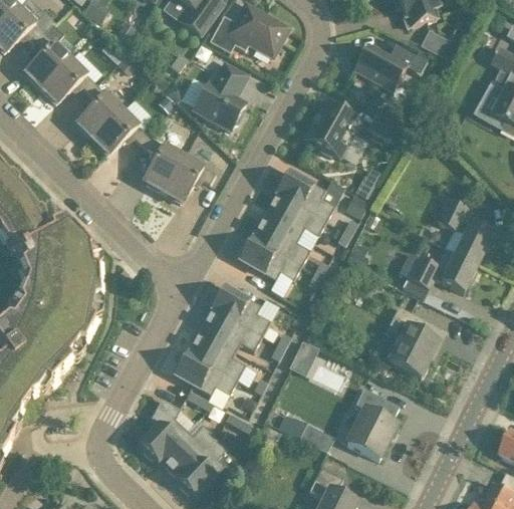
[(0,0),(0,27),(19,9),(9,0),(0,0)]
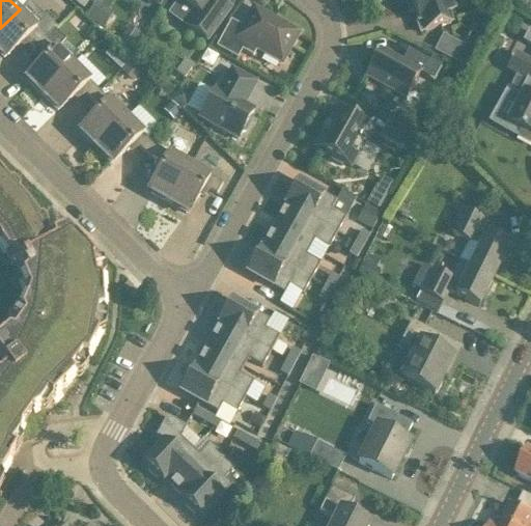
[(184,0),(195,8),(196,15),(189,24),(207,37),(226,10),(218,4),(218,0),(184,0)]
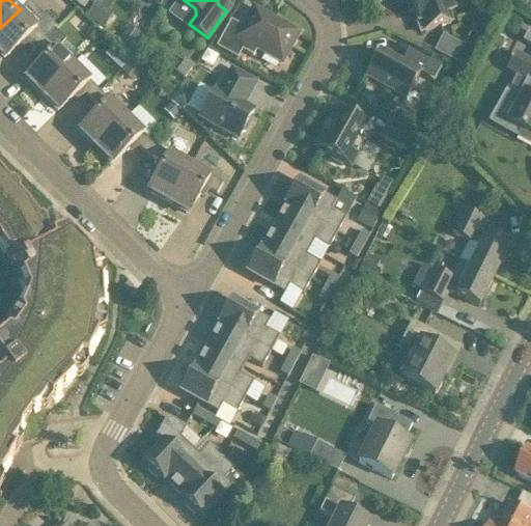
[(453,7),(451,0),(407,0),(410,9),(414,7),(418,19),(421,18),(424,28),(451,20),(447,9),(453,7)]
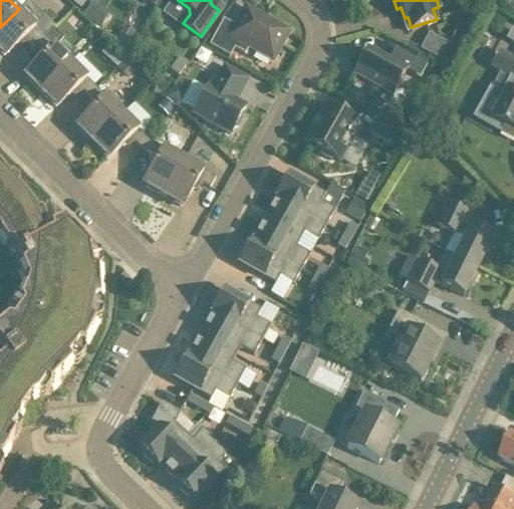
[(209,42),(223,50),(228,42),(245,51),(249,43),(272,56),(287,29),(246,6),(236,24),(223,17),(209,42)]
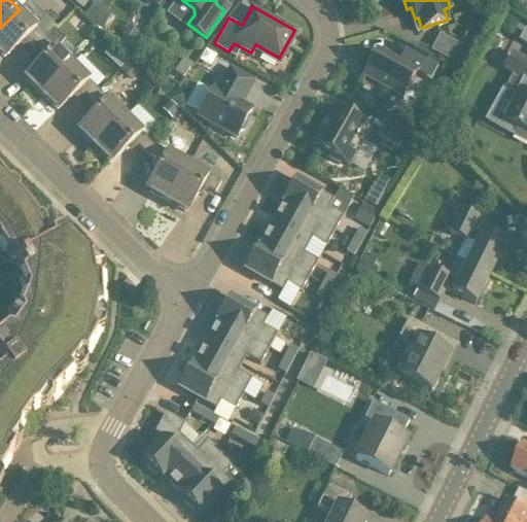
[(0,28),(0,49),(4,54),(25,37),(28,34),(31,37),(28,39),(35,46),(37,43),(45,35),(20,9),(0,28)]
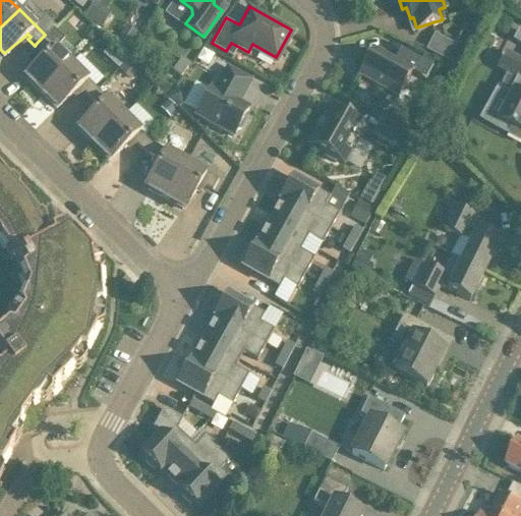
[(88,35),(92,39),(100,31),(92,22),(87,27),(88,35)]
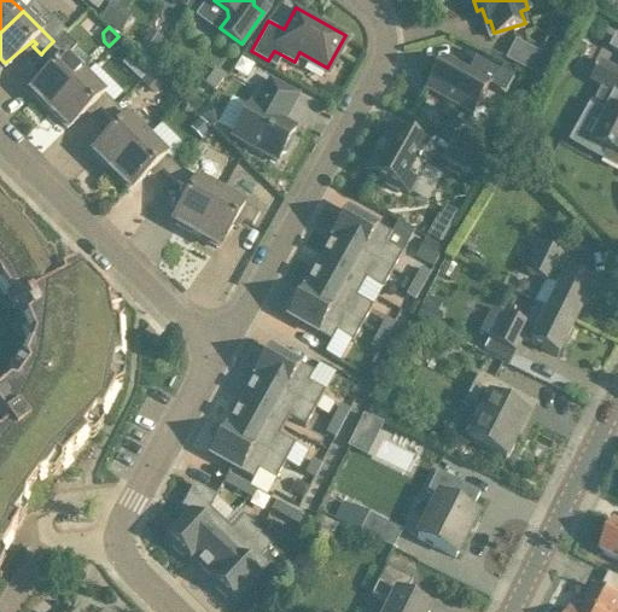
[(149,58),(162,38),(149,29),(135,50),(149,58)]
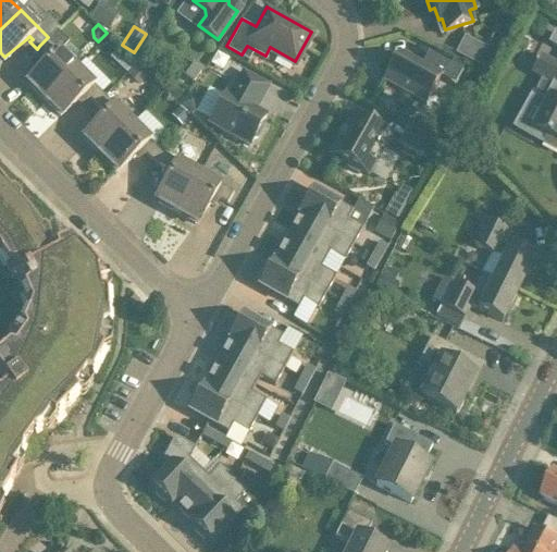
[(57,28),(48,37),(39,46),(50,57),(47,59),(29,82),(45,97),(52,89),(76,64),(59,48),(67,39),(57,28)]
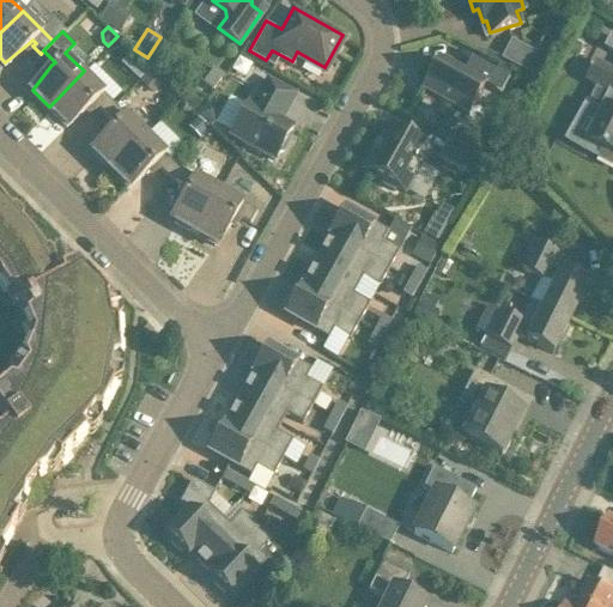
[(535,49),(511,37),(502,56),(539,77),(554,48),(540,41),(535,49)]
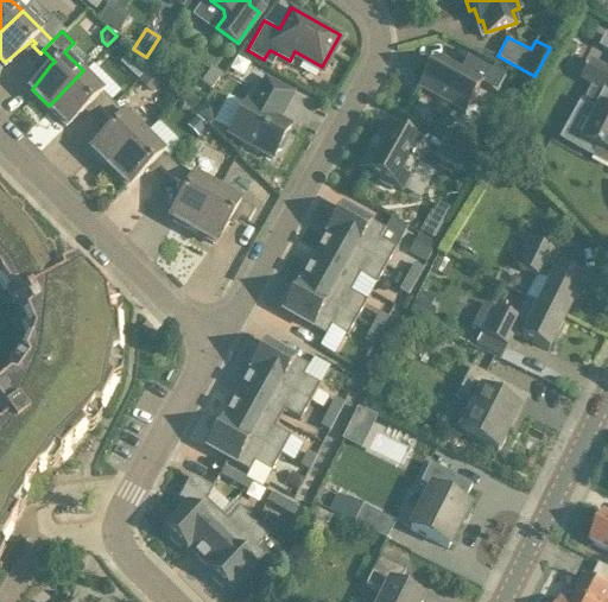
[(419,83),(464,108),(481,80),(496,88),(504,73),(475,57),(467,71),(436,54),(434,57),(431,55),(424,68),(426,70),(419,83)]
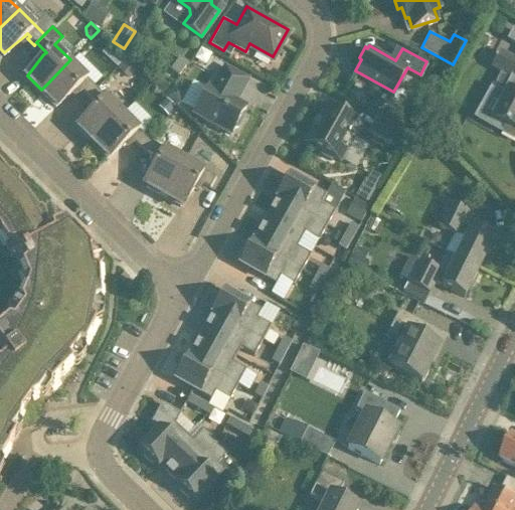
[(514,53),(503,47),(494,63),(504,68),(495,83),(504,89),(500,97),(505,99),(496,115),(507,121),(503,129),(514,135),(514,88),(508,85),(514,73),(514,53)]
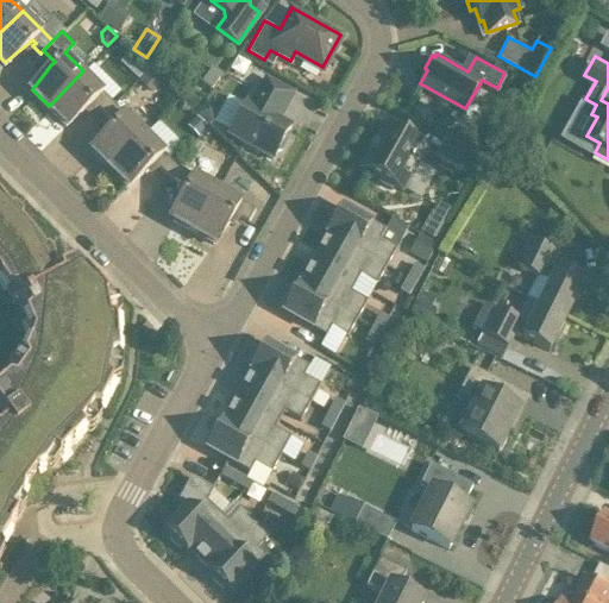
[(137,58),(129,68),(137,76),(145,67),(137,58)]
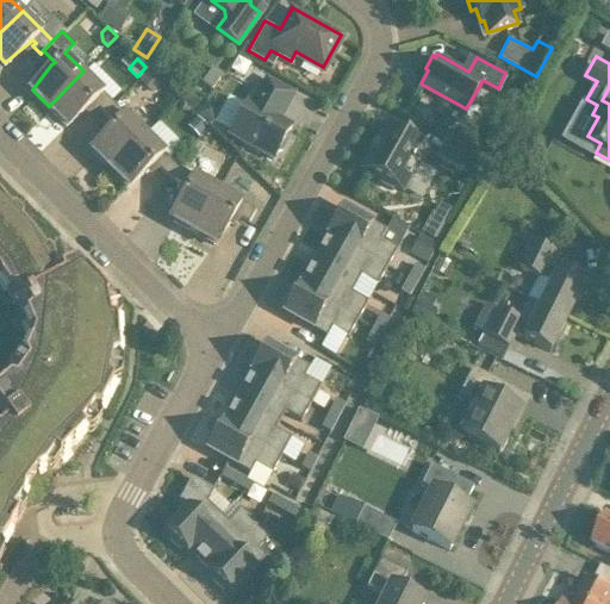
[(211,86),(223,69),(212,62),(201,79),(211,86)]
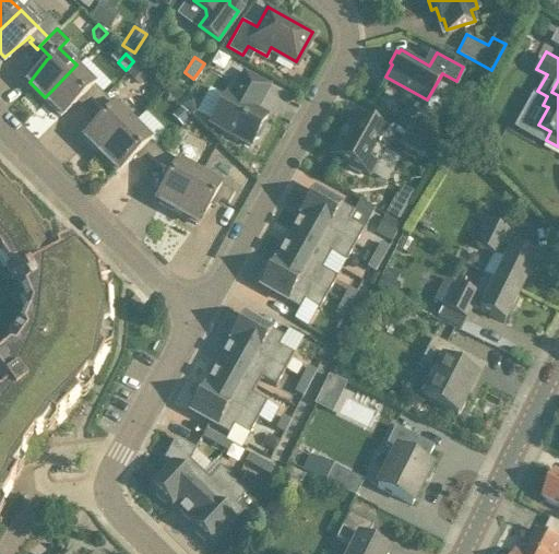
[(146,74),(135,63),(128,71),(139,82),(146,74)]
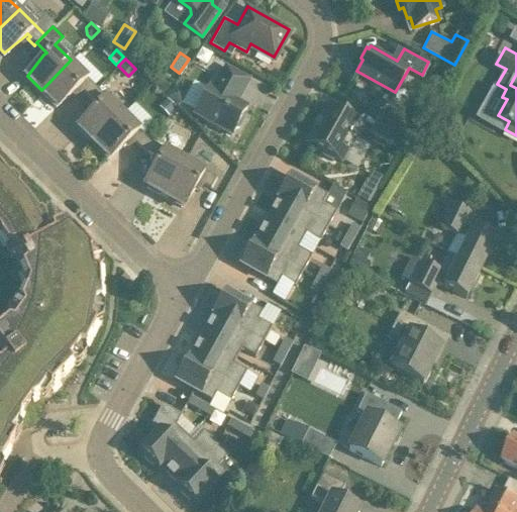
[(41,90),(56,104),(77,87),(80,85),(89,94),(97,86),(104,79),(94,69),(87,76),(71,60),(48,83),(41,90)]
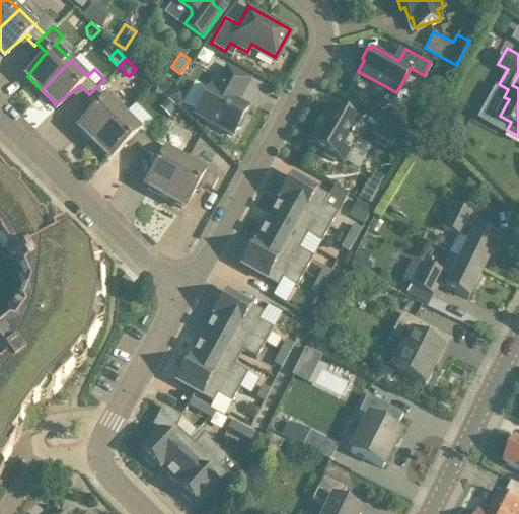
[(248,105),(242,102),(235,98),(238,93),(240,94),(249,77),(227,65),(214,87),(210,84),(195,112),(233,133),(236,127),(239,127),(246,115),(244,112),(248,105)]
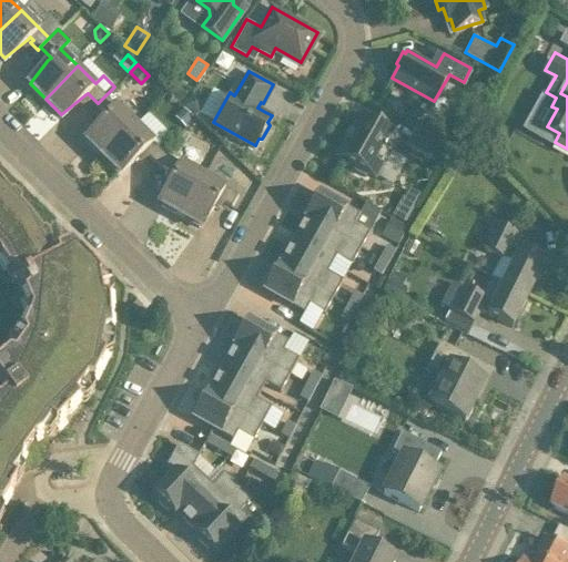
[(184,104),(196,112),(204,99),(192,91),(184,104)]
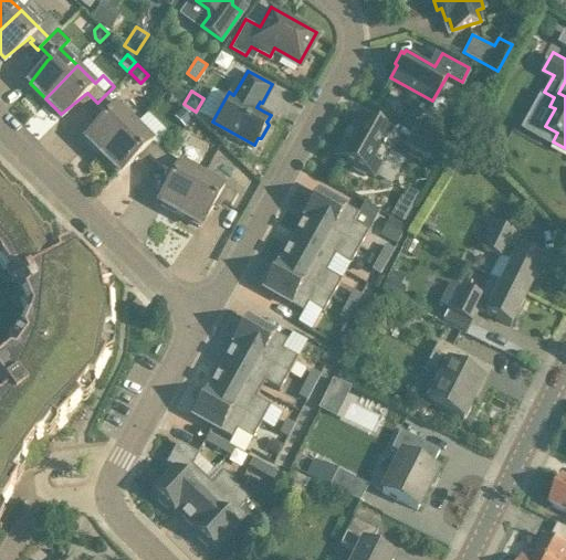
[(87,139),(103,155),(111,147),(135,122),(106,94),(97,103),(107,113),(105,116),(87,139)]
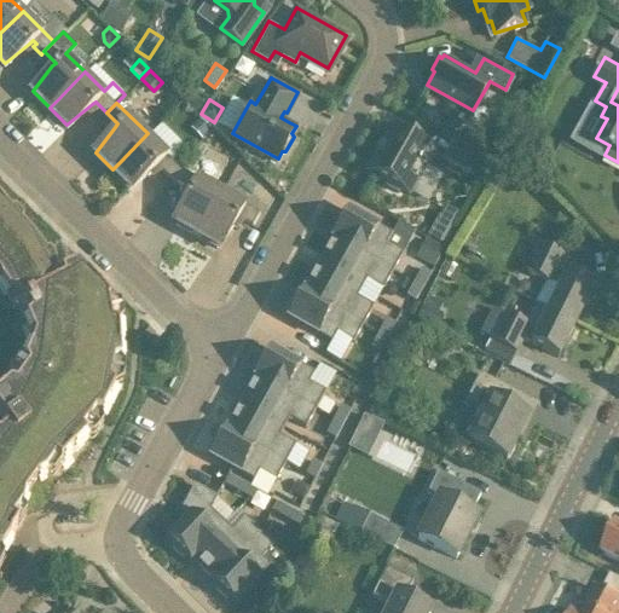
[(202,134),(210,127),(200,116),(191,123),(202,134)]
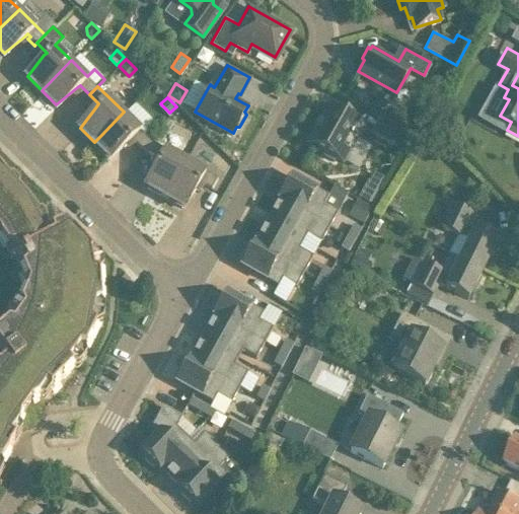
[(125,109),(143,130),(155,119),(137,99),(125,109)]
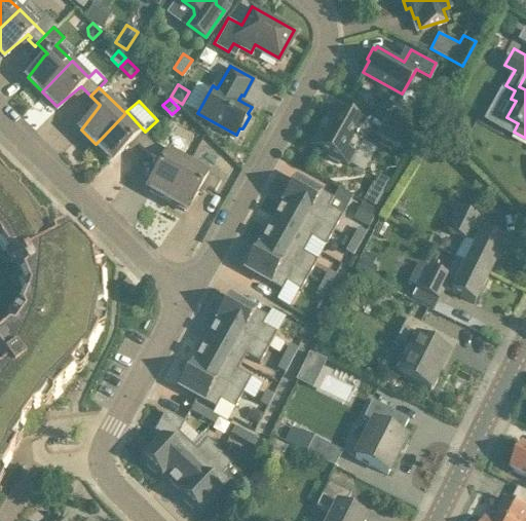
[(327,154),(338,160),(339,158),(347,162),(368,126),(332,106),(324,120),(323,119),(318,127),(320,128),(311,142),(328,152),(327,154)]
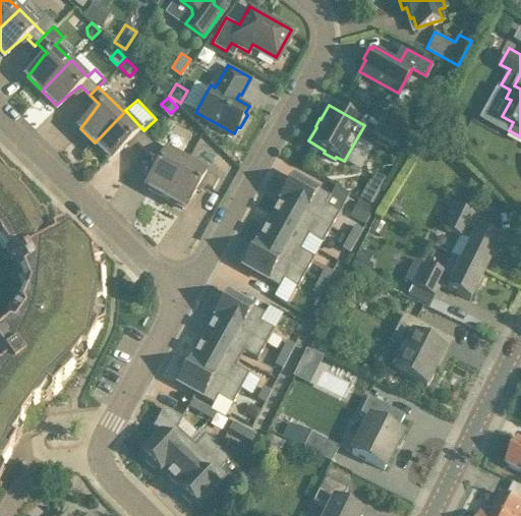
[(95,142),(109,157),(129,139),(132,136),(145,150),(152,140),(124,112),(102,135),(95,142)]
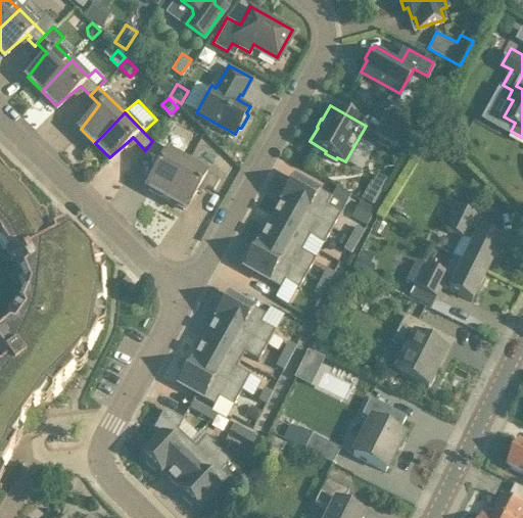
[(399,145),(408,130),(383,116),(374,132),(399,145)]
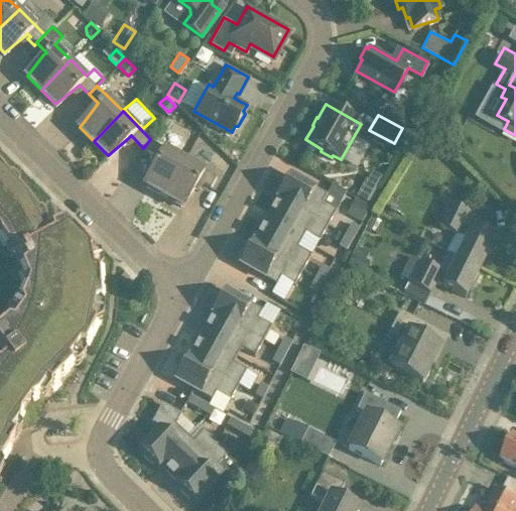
[(146,184),(163,194),(168,185),(184,157),(150,139),(143,148),(158,156),(156,160),(146,184)]
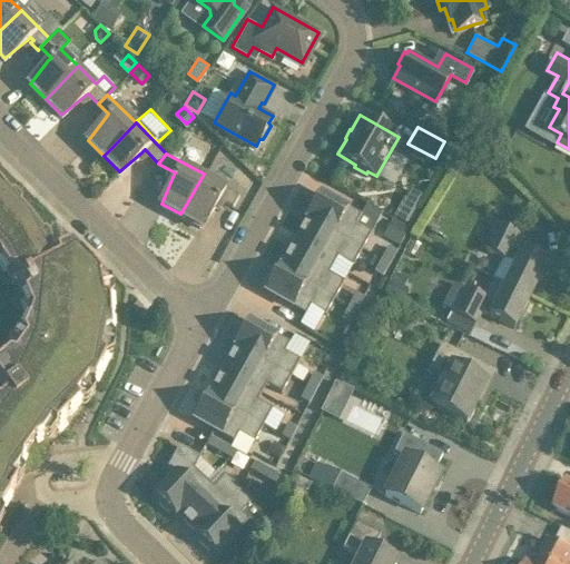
[(233,205),(238,194),(204,174),(186,205),(180,214),(200,225),(217,201),(219,197),(233,205)]
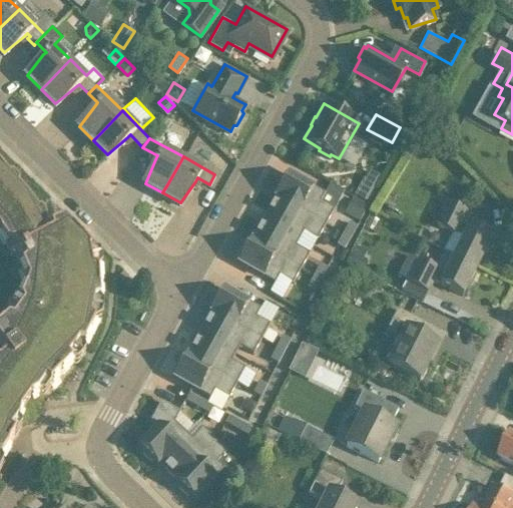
[(69,366),(83,346),(99,313),(96,261),(80,240),(73,233),(62,222),(47,228),(44,221),(45,219),(43,214),(40,209),(37,210),(27,196),(17,185),(18,182),(15,178),(11,175),(8,175),(0,166),(0,230),(7,240),(4,244),(10,258),(19,251),(25,263),(21,267),(27,283),(15,313),(0,326),(0,458),(14,436),(19,413),(29,399),(49,386),(69,366)]
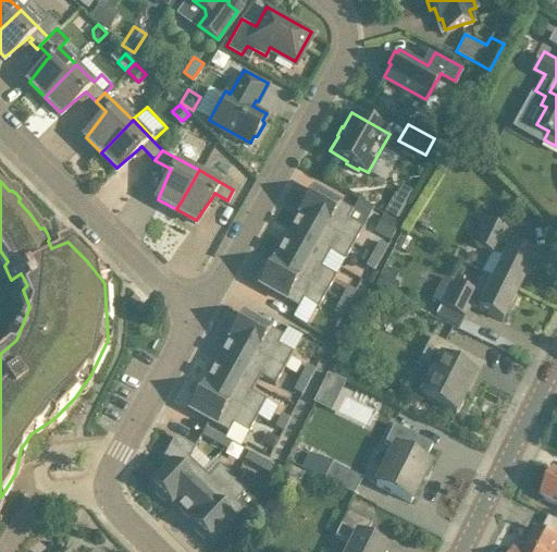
[(299,211),(353,242),(362,224),(347,217),(353,208),(312,186),(309,192),(307,191),(299,203),(302,205),(299,211)]
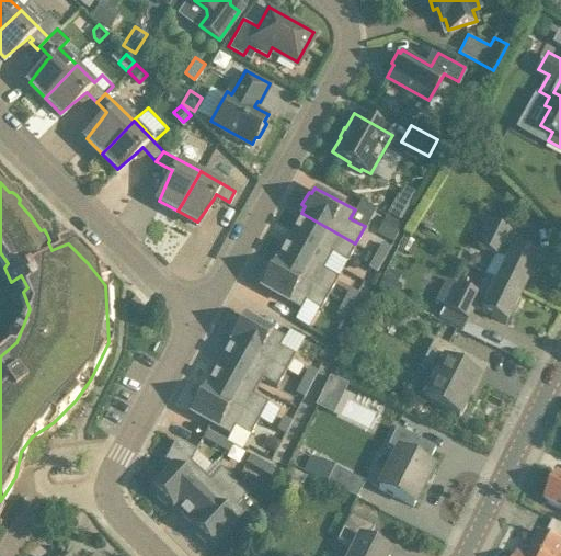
[(399,218),(405,207),(393,200),(387,212),(399,218)]
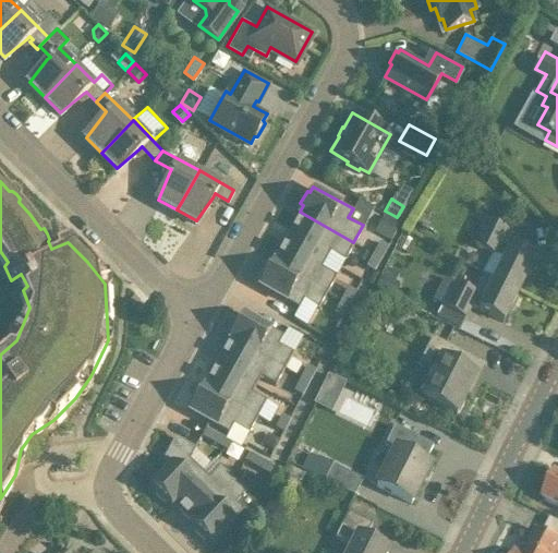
[(287,235),(326,256),(330,249),(346,256),(353,242),(300,212),(291,228),(291,227),(287,235)]
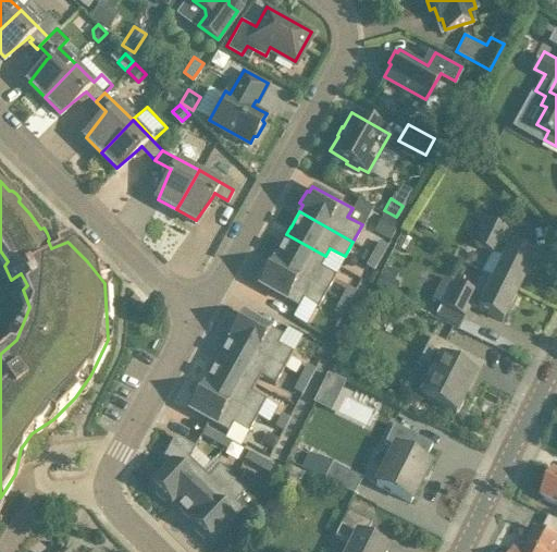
[(399,221),(388,216),(380,231),(391,237),(399,221)]
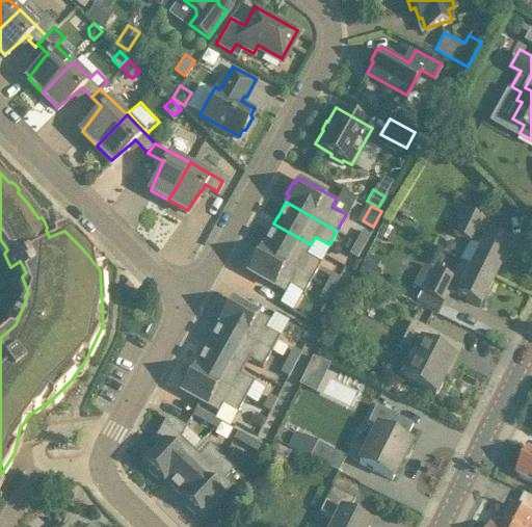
[(461,257),(495,273),(509,244),(486,233),(478,229),(484,217),(463,207),(452,230),(470,238),(461,257)]
